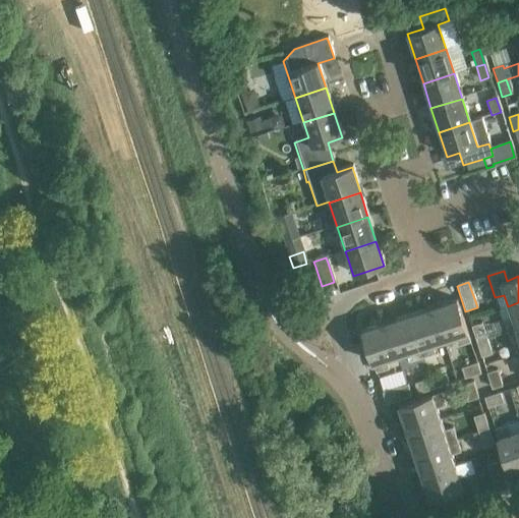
[(456,301),(431,308),(443,342),(454,339),(457,347),(469,343),(456,301)]
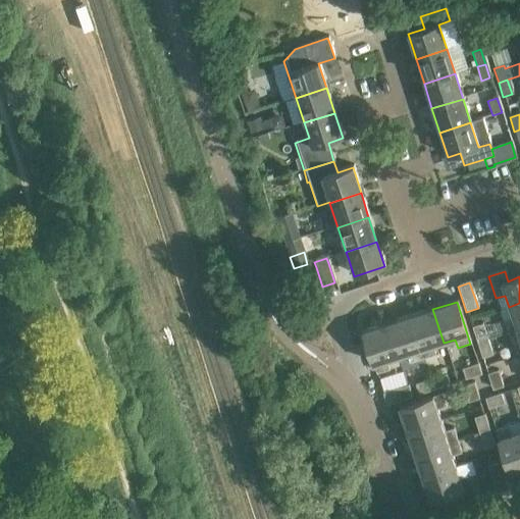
[(519,329),(519,303),(509,307),(513,319),(504,321),(508,333),(519,329)]
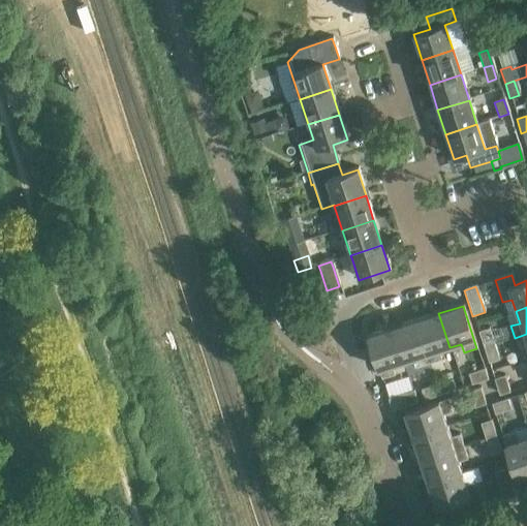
[(450,347),(438,313),(414,321),(429,364),(440,360),(437,351),(450,347)]
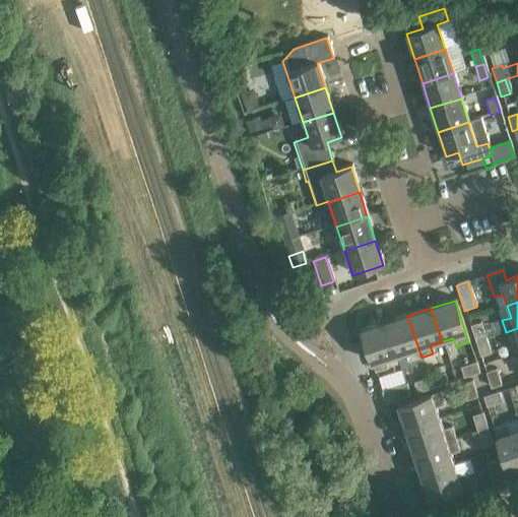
[(407,316),(384,323),(395,357),(406,353),(409,362),(422,358),(407,316)]
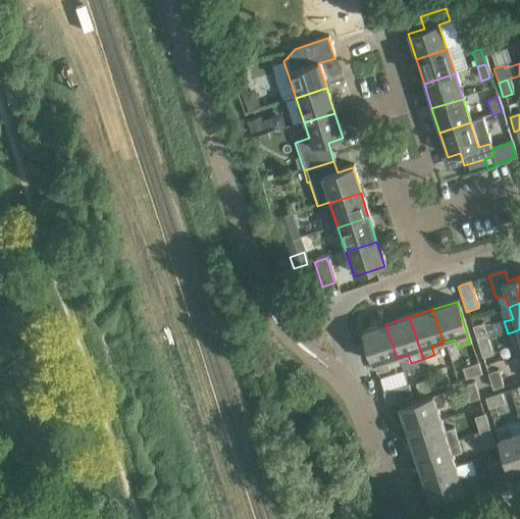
[(385,324),(362,332),(376,374),(388,370),(385,362),(397,358),(385,324)]
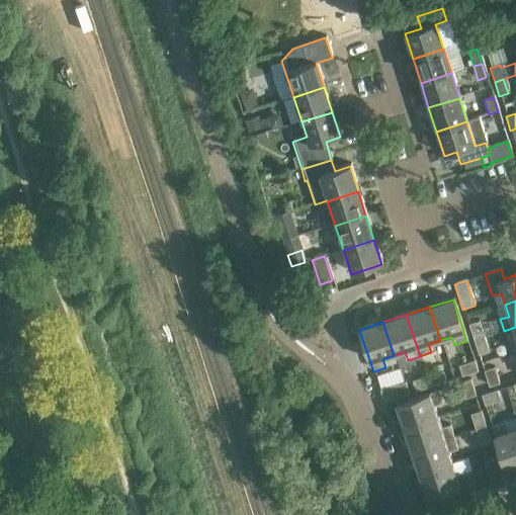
[(474,341),(483,338),(478,323),(468,326),(474,341)]
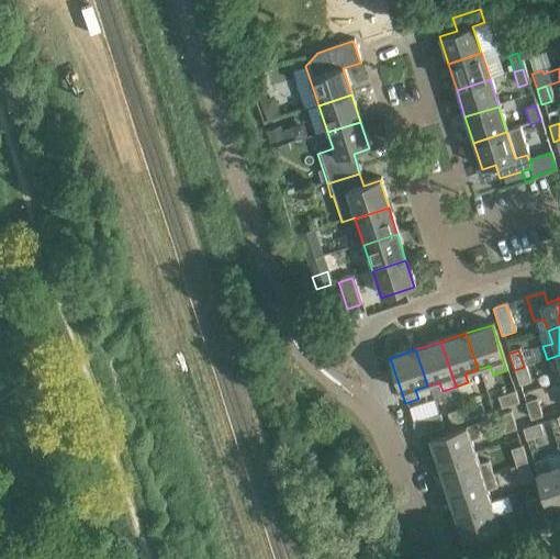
[(559,355),(547,359),(551,372),(559,369),(559,355)]
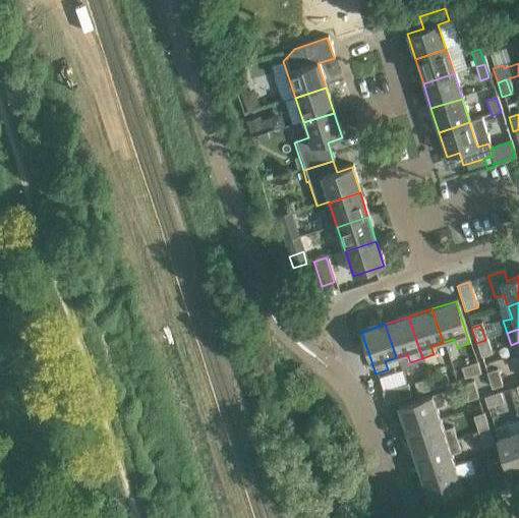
[(476,343),(481,358),(491,355),(485,340),(476,343)]
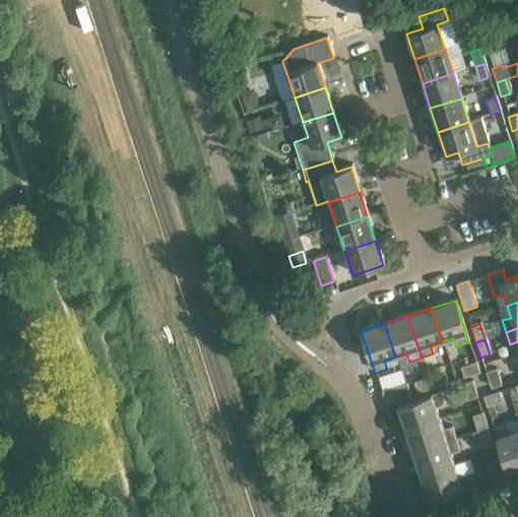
[(460,369),(463,378),(478,374),(475,365),(460,369)]
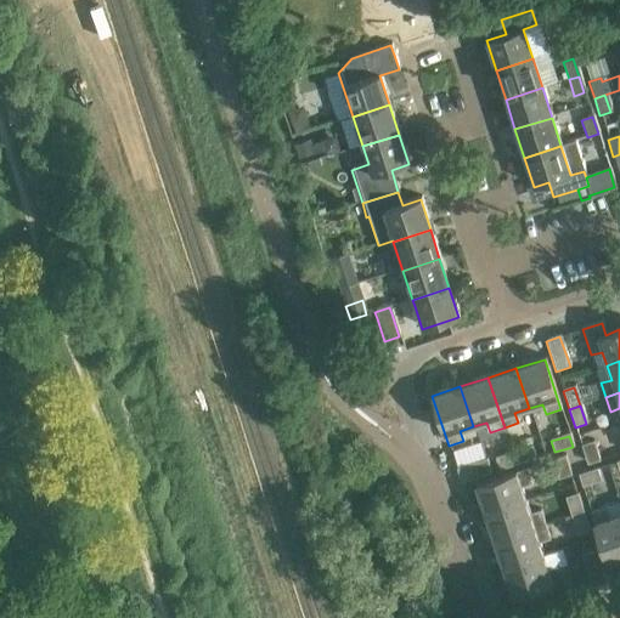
[(587,464),(598,461),(593,443),(581,447),(587,464)]
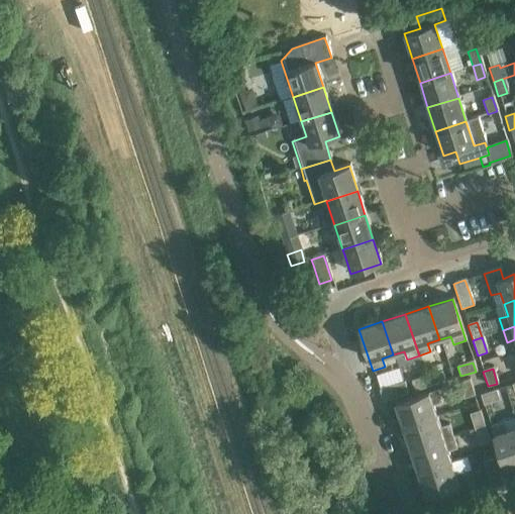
[(428,386),(443,381),(441,372),(425,377),(428,386)]
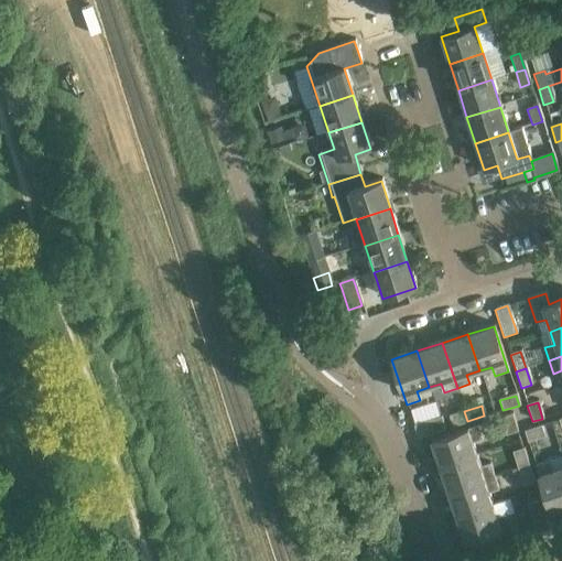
[(452,427),(467,421),(464,411),(449,417),(452,427)]
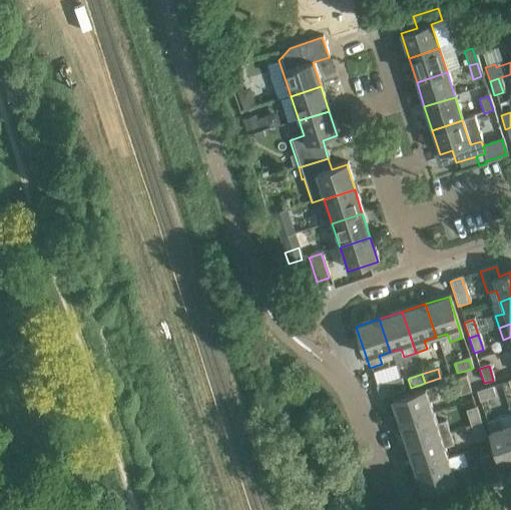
[(460,395),(469,392),(465,378),(456,381),(460,395)]
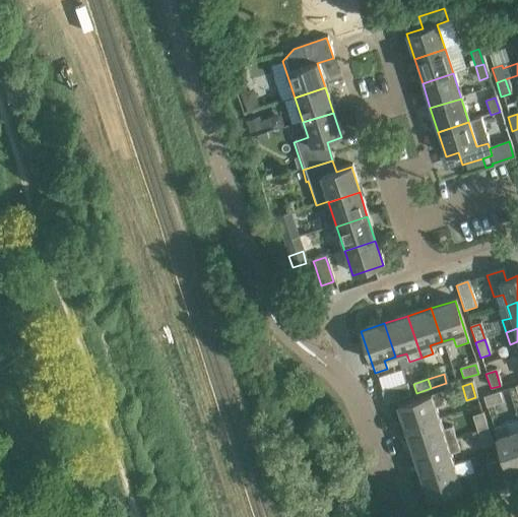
[(406,384),(381,393),(385,404),(409,396),(406,384)]
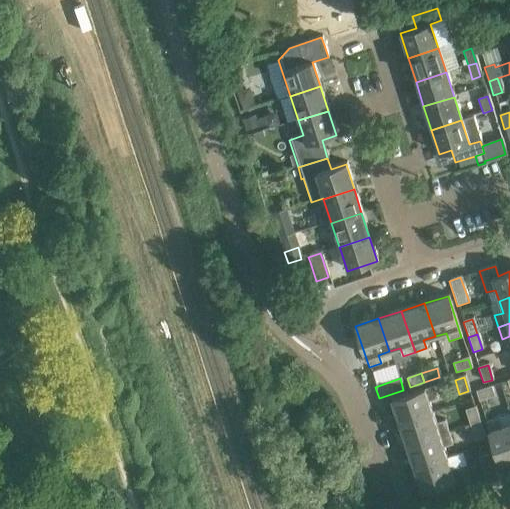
[(431,414),(430,413),(427,402),(436,399),(432,387),(391,400),(399,424),(431,414)]
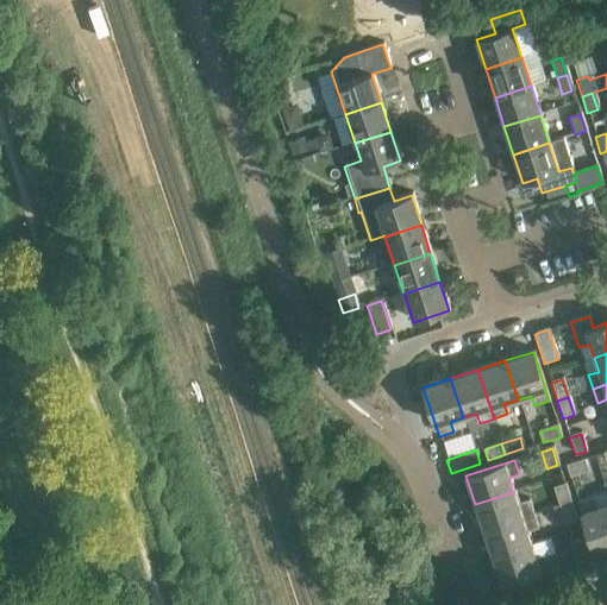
[(565,466),(570,477),(587,471),(583,460),(565,466)]
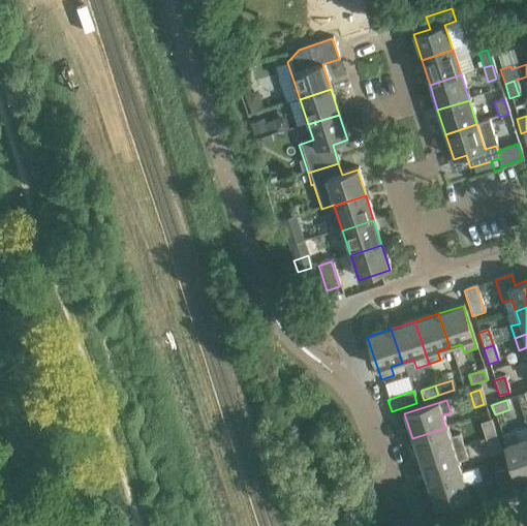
[(486,440),(495,437),(490,422),(481,425),(486,440)]
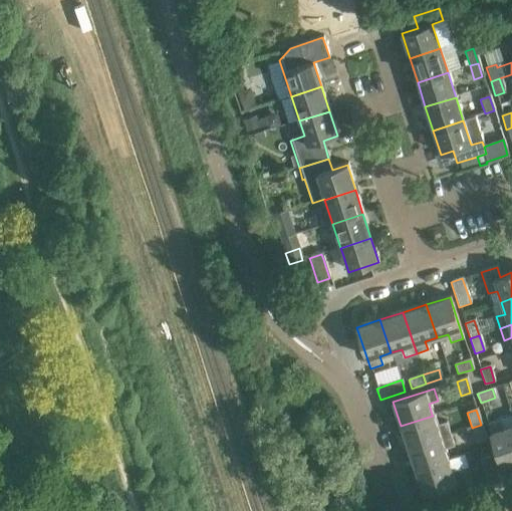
[(450,436),(449,435),(446,424),(436,427),(433,416),(401,426),(408,449),(450,436)]
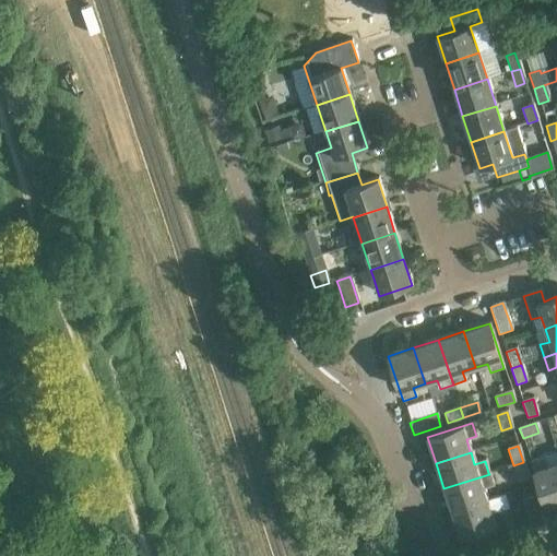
[(543,458),(530,462),(545,507),(556,503),(556,463),(546,468),(543,458)]
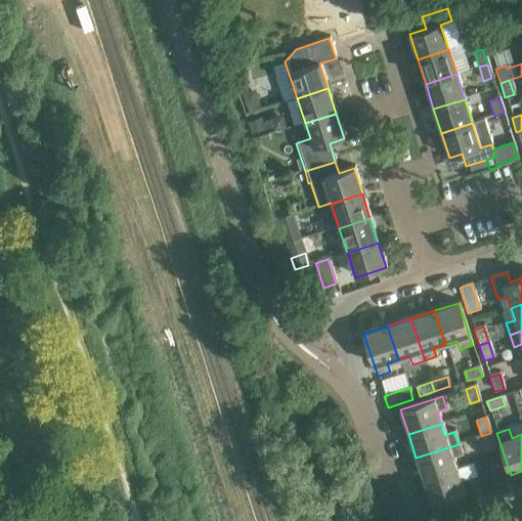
[(485,450),(495,447),(490,433),(481,436),(485,450)]
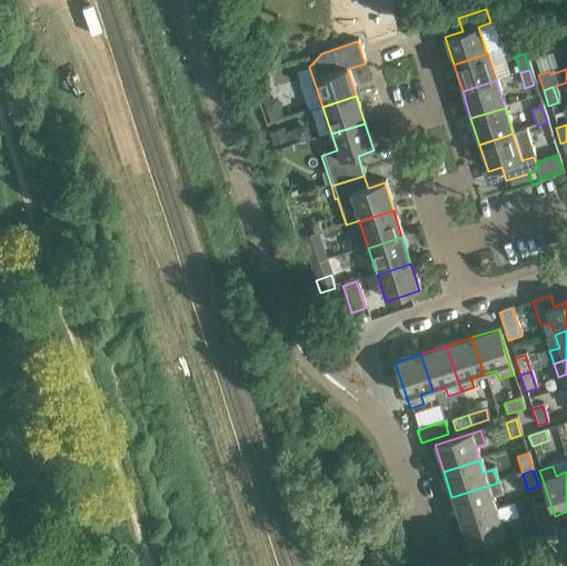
[(460,523),(496,510),(493,498),(501,495),(498,483),(451,497),(460,523)]
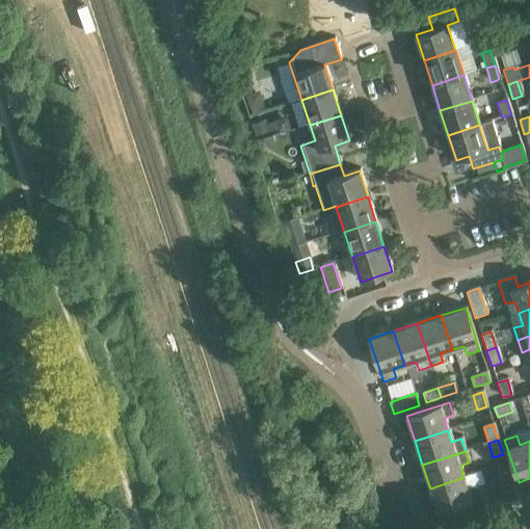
[(484,508),(478,488),(477,485),(468,488),(464,477),(430,488),(438,512),(465,503),(469,513),(484,508)]
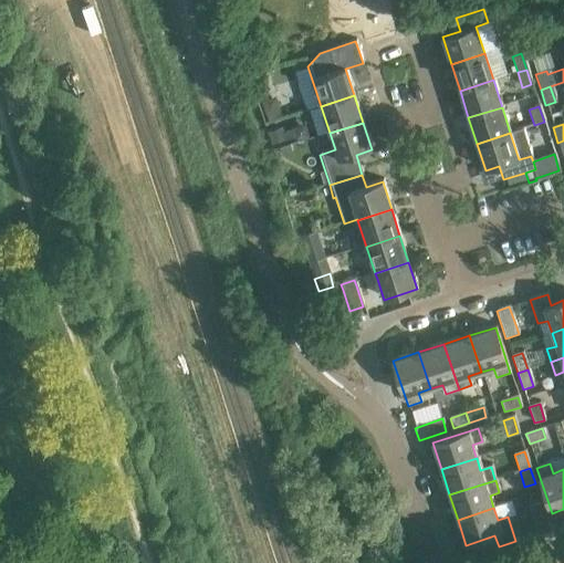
[(538,534),(550,530),(543,509),(531,513),(538,534)]
